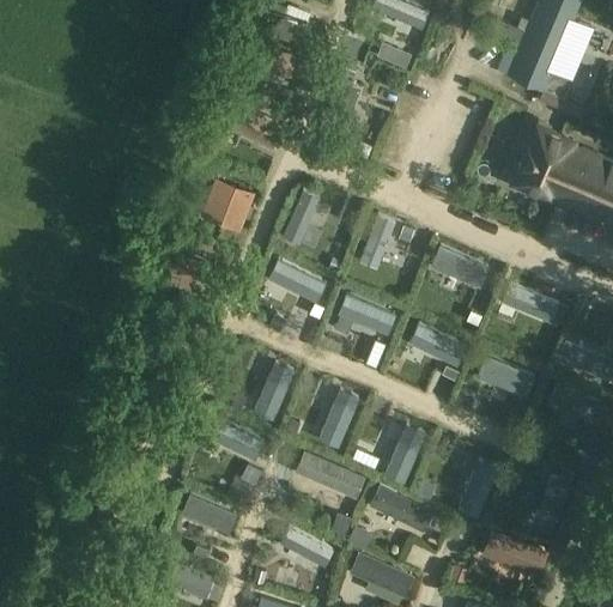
[(429,16),(387,0),(377,0),(371,16),(420,35),(429,16)]
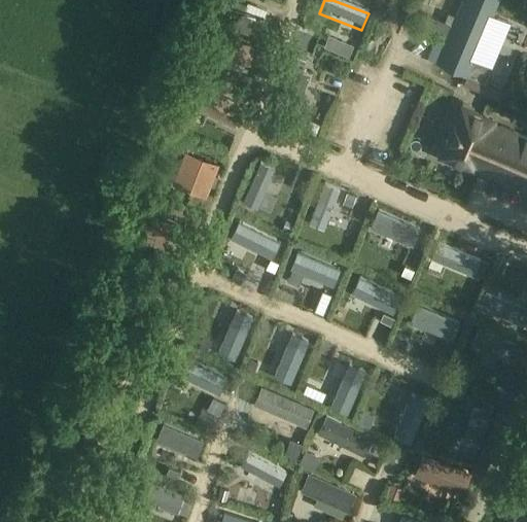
[(492,71),(482,67),(484,62),(477,59),(500,0),(465,0),(457,21),(448,16),(445,26),(428,19),(423,30),(447,39),(451,29),(453,30),(437,66),(467,79),(467,80),(464,90),(499,104),(503,95),(500,94),(486,88),(492,71)]
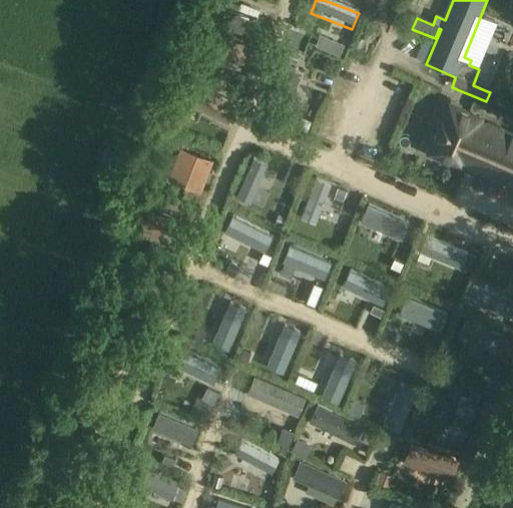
[(220,16),(216,29),(259,45),(264,32),(220,16)]
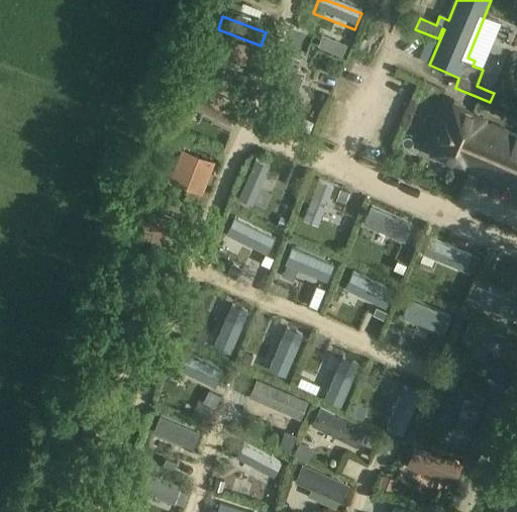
[(251,71),(256,57),(217,41),(212,57),(251,71)]
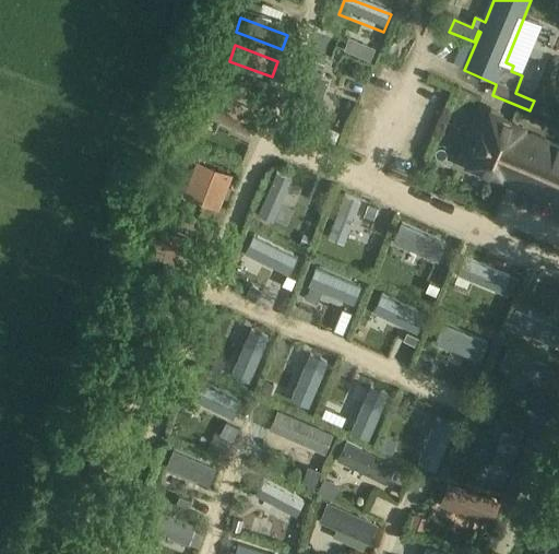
[(331,87),(313,81),(296,126),(312,133),(331,87)]
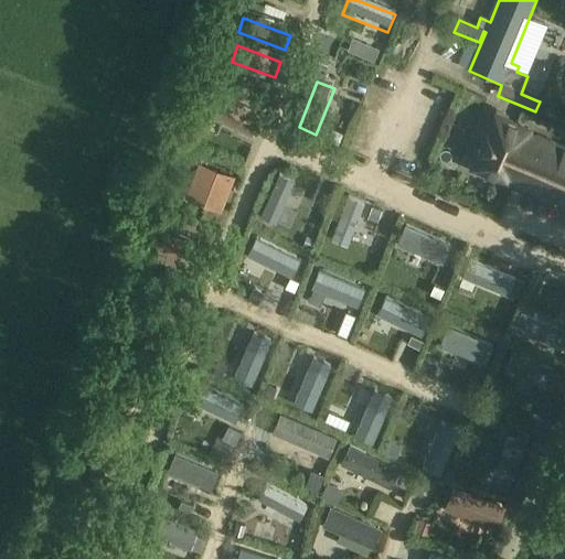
[(202,122),(249,143),(256,129),(209,108),(202,122)]
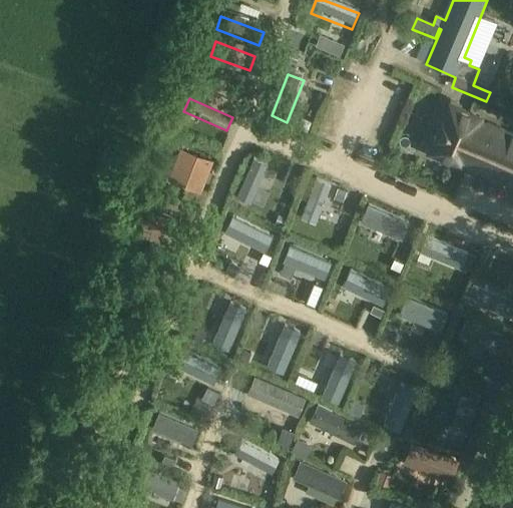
[(429,156),(461,170),(462,167),(512,188),(512,138),(480,124),(481,122),(449,108),(429,156)]
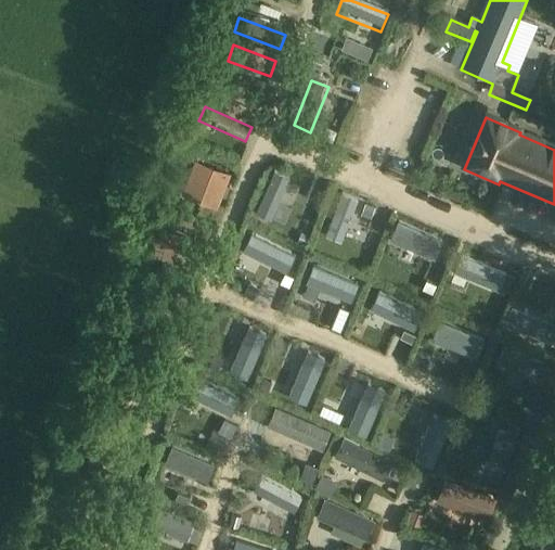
[(230,174),(193,162),(186,179),(224,191),(230,174)]
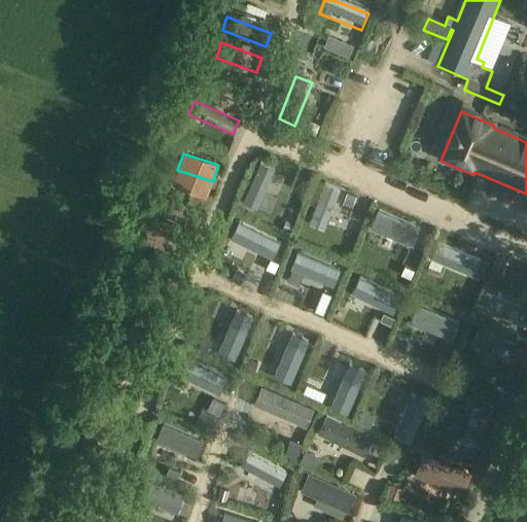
[(245,204),(260,209),(275,169),(259,163),(245,204)]
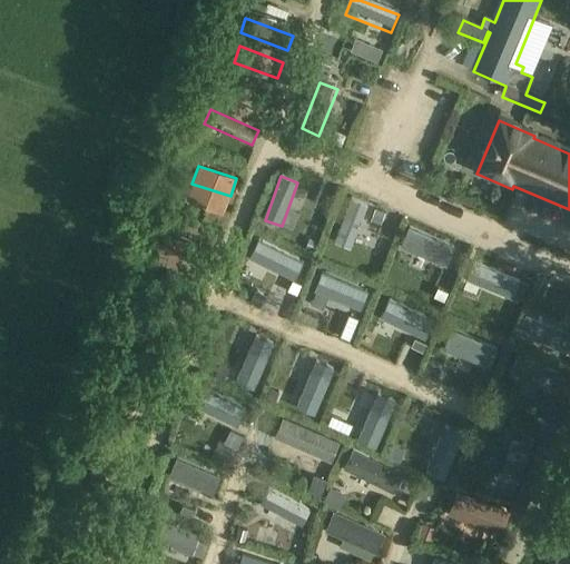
[(333,243),(353,250),(369,206),(349,199),(333,243)]
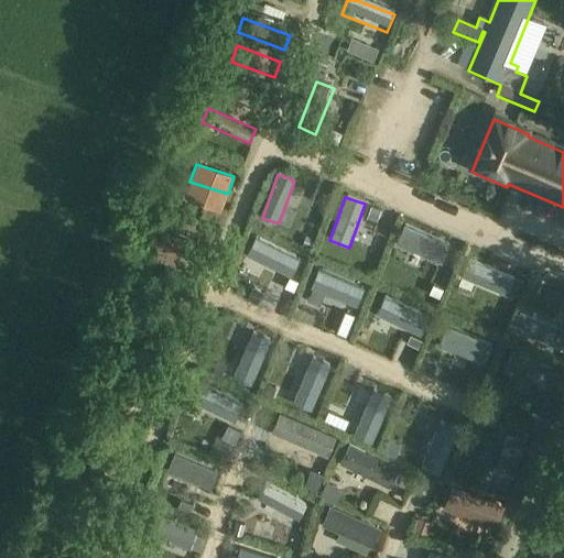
[(151,211),(125,277),(198,303),(224,237),(151,211)]
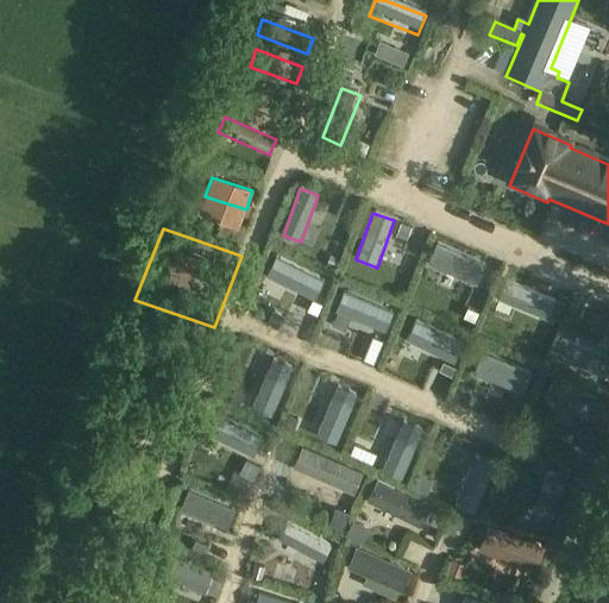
[(328,231),(320,267),(340,271),(350,237),(328,231)]
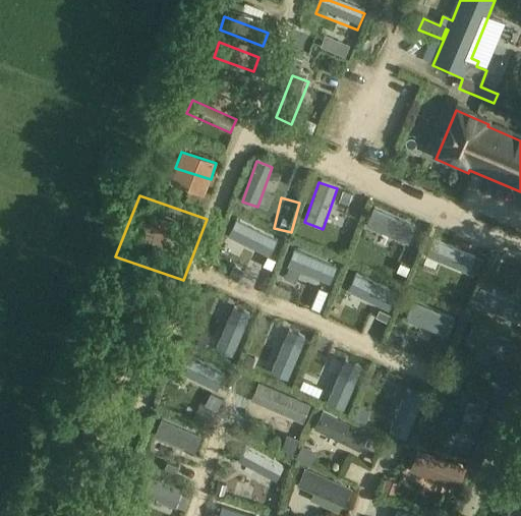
[(374,210),(367,228),(410,243),(417,225),(374,210)]
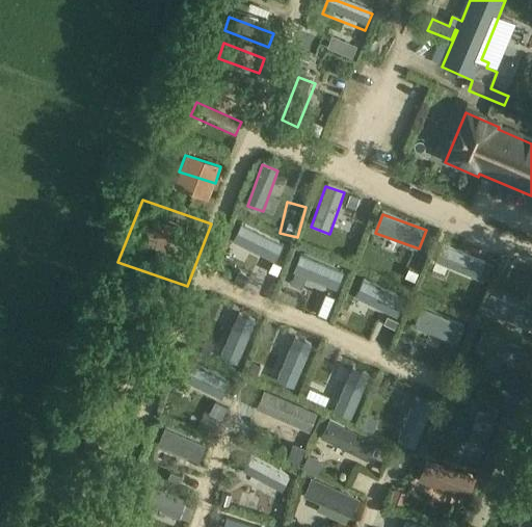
[(242,227),(234,245),(274,263),(283,244),(242,227)]
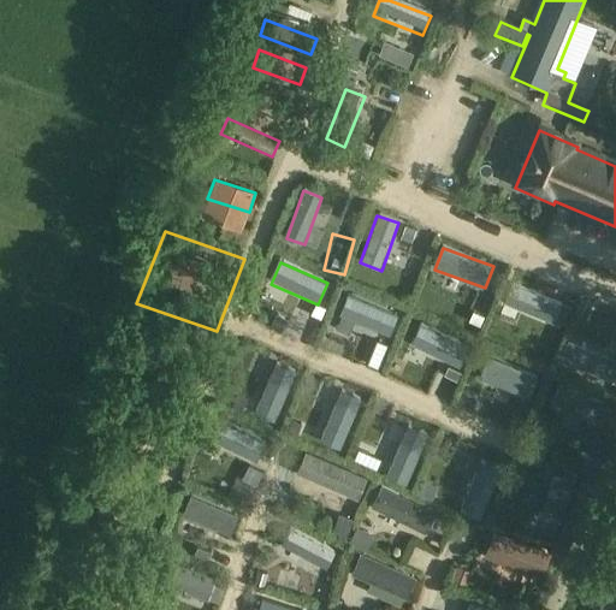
[(511,283),(503,305),(557,324),(564,302),(511,283)]
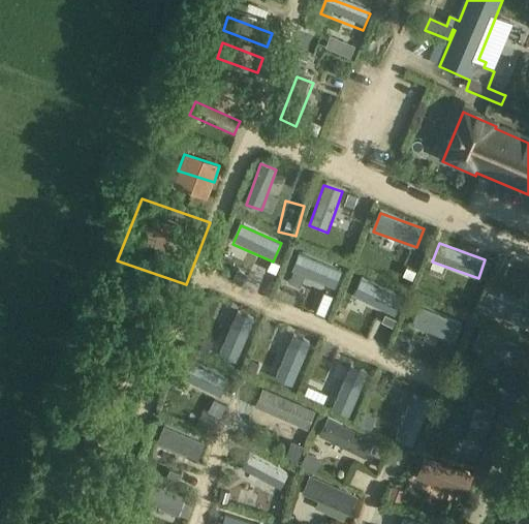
[(299,254),(291,275),(333,289),(340,269),(299,254)]
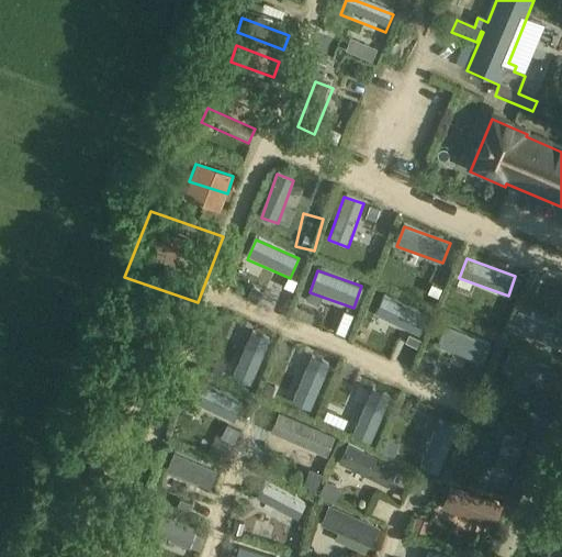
[(382,298),(377,316),(417,330),(424,311),(382,298)]
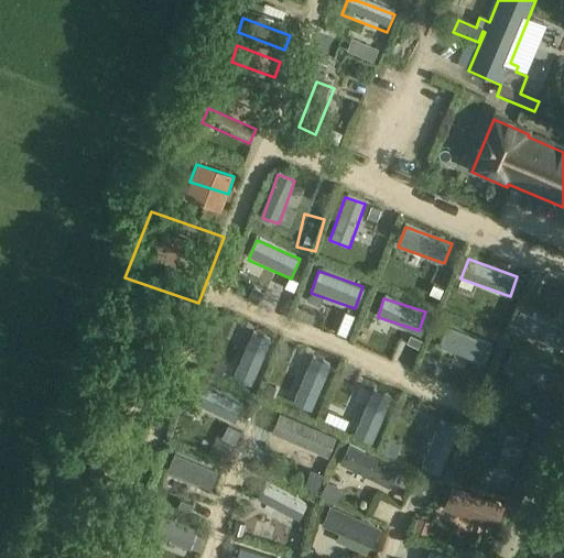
[(462,309),(457,321),(475,327),(479,315),(462,309)]
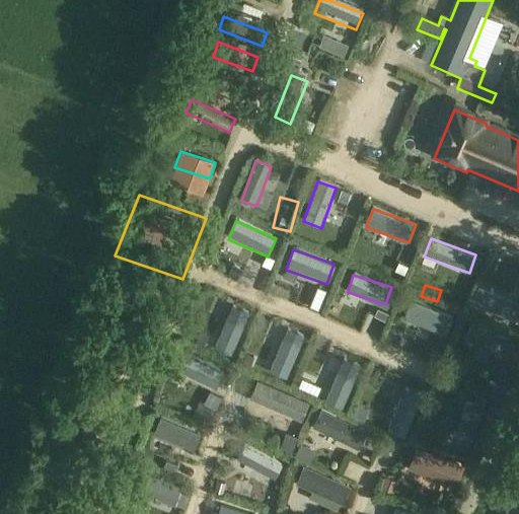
[(518,301),(482,288),(475,305),(518,321),(518,301)]
